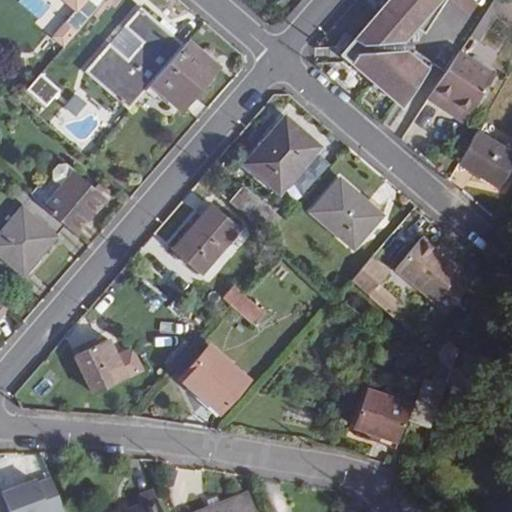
[(74,30),(100,0),(67,0),(67,1),(77,10),(66,23),(74,30)]
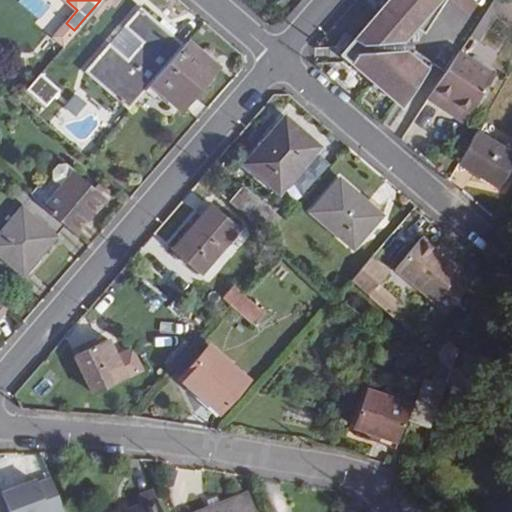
[(448,3),(444,0),(382,0),(349,38),(358,45),(383,43),(402,21),(420,36),(448,3)]
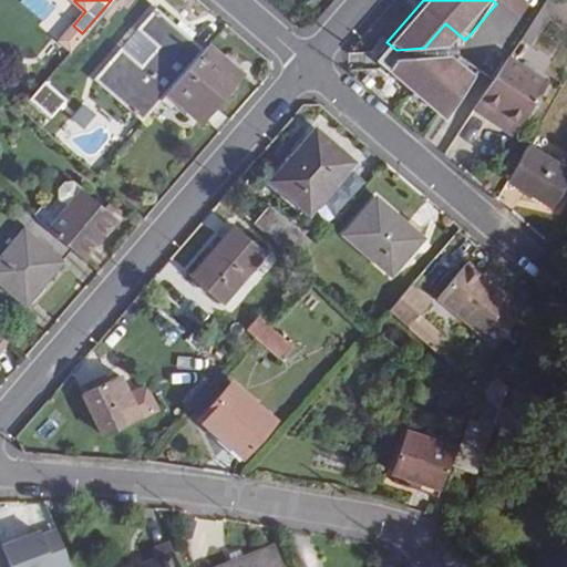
[(566,4),(562,0),(548,0),(543,9),(552,16),(566,29),(566,4)]
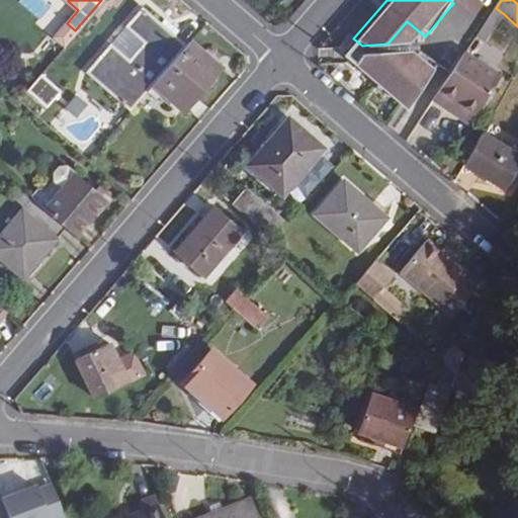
[(130,112),(152,87),(186,48),(141,7),(84,73),(130,112)]
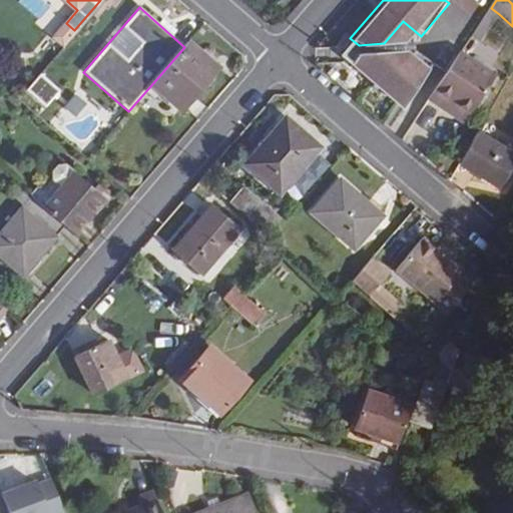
[(479,43),(499,14),(491,8),(471,37),(479,43)]
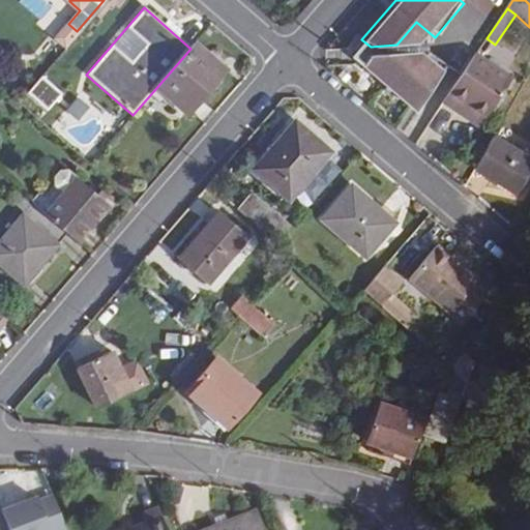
[(186,117),(226,72),(194,45),(190,49),(155,89),(186,117)]
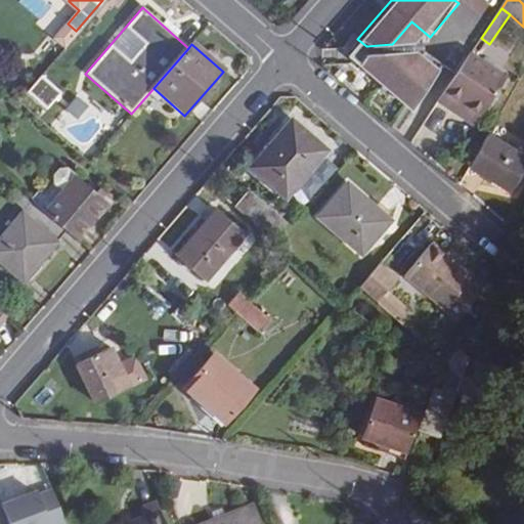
[(407,108),(443,66),(428,50),(368,53),(358,64),(407,108)]
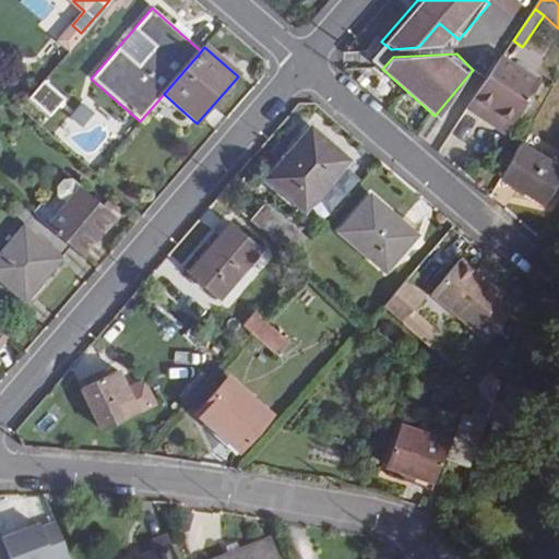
[(545,84),(503,55),(466,109),(485,121),(492,109),(516,126),(545,84)]
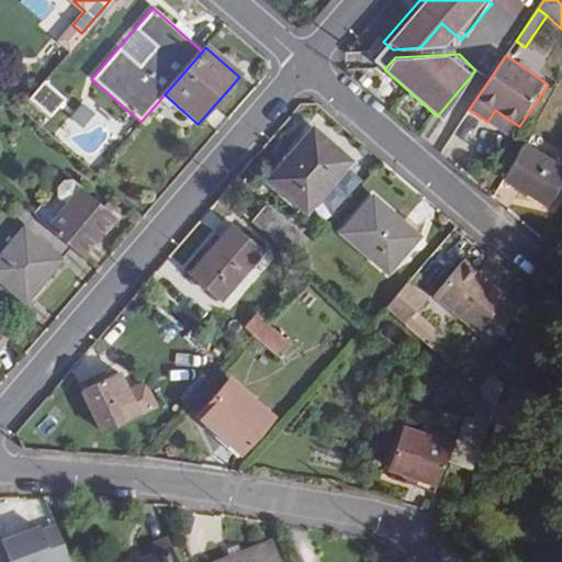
[(49,117),(65,101),(44,82),(29,100),(49,117)]
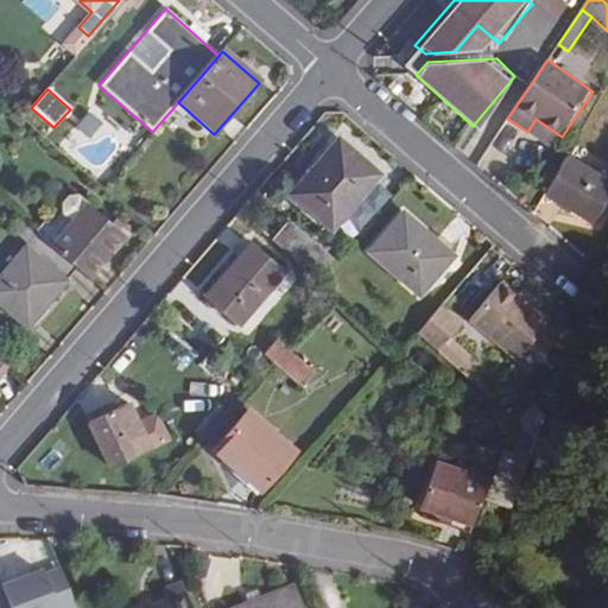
[(553,149),(562,137),(536,119),(527,132),(553,149)]
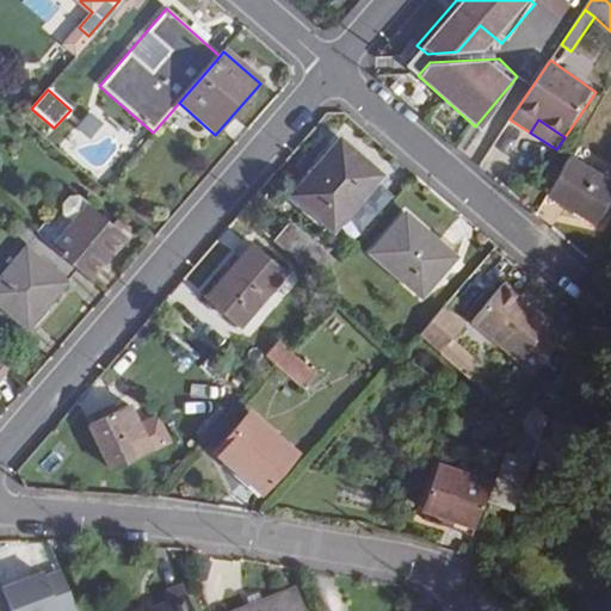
[(380,179),(340,144),(294,197),(334,233),(380,179)]
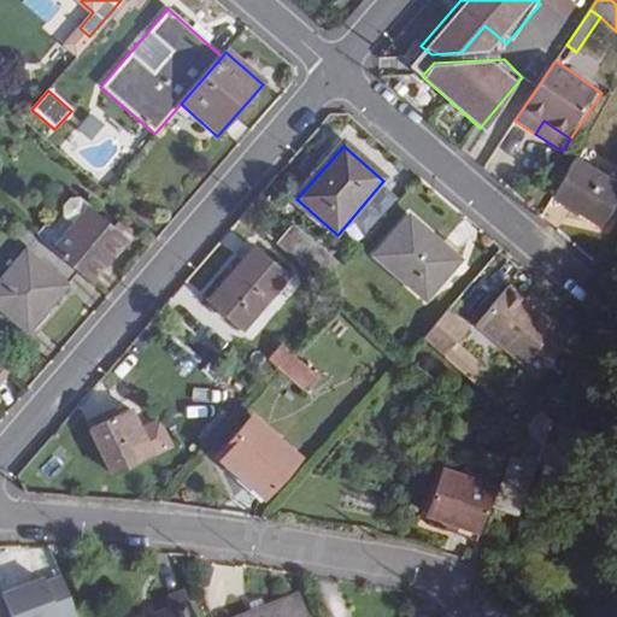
[(601,221),(616,193),(616,181),(575,158),(553,194),(601,221)]
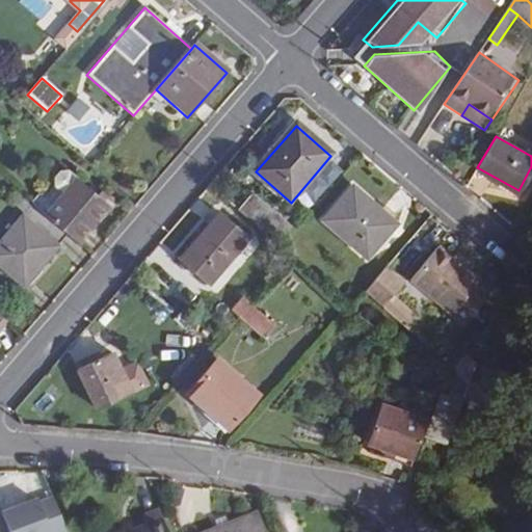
[(56,188),(63,194),(78,178),(72,171),(62,173),(56,180),(56,188)]
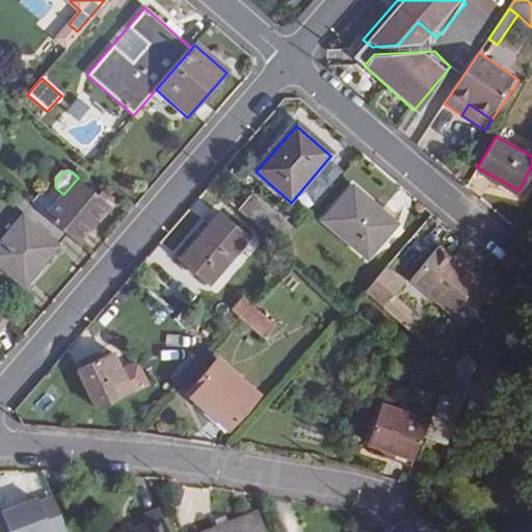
[(63,194),(46,215),(68,234),(77,242),(109,205),(78,178),(63,194)]
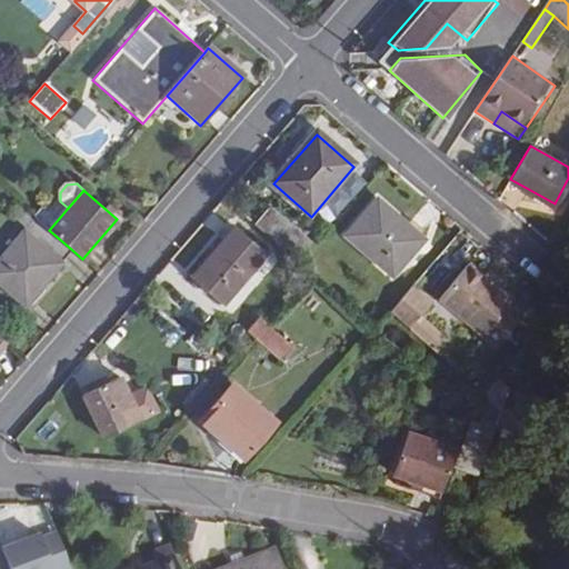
[(426,241),(379,200),(347,237),(393,278),(426,241)]
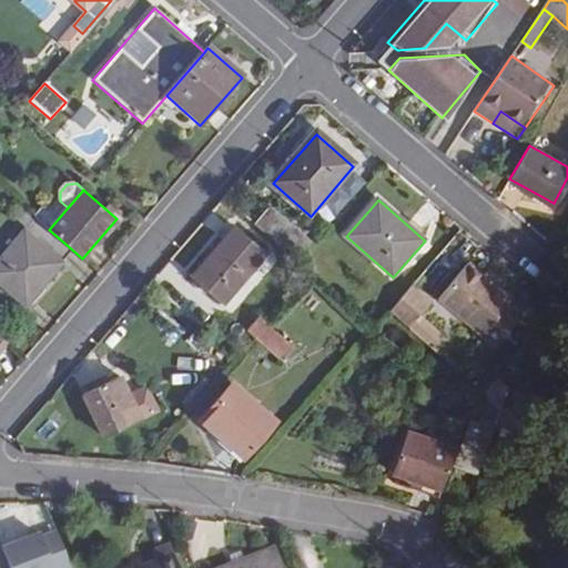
[(314,244),(273,209),(257,227),(298,263),(314,244)]
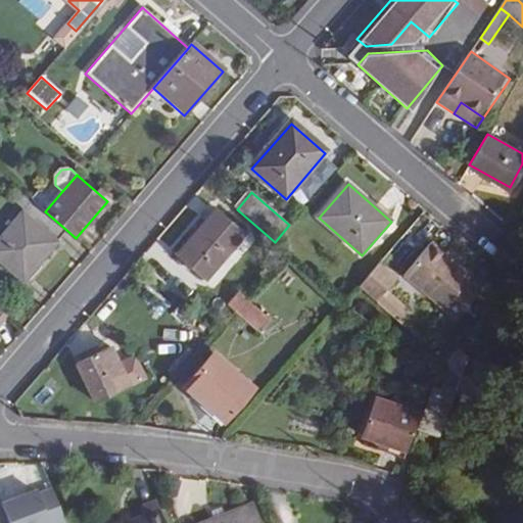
[(66,230),(45,211),(24,193),(15,202),(26,210),(0,240),(0,258),(24,279),(66,230)]
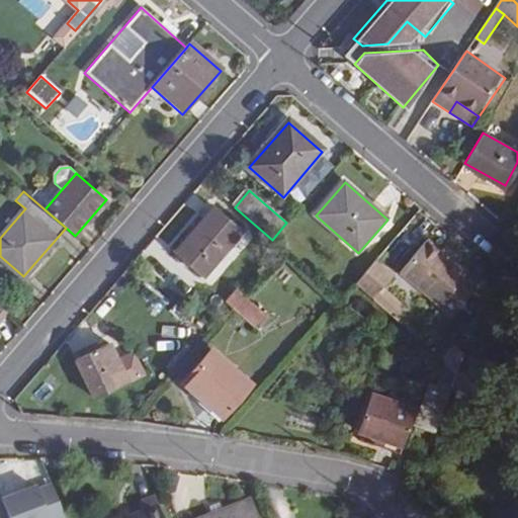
[(241,234),(213,210),(173,256),(200,278),(241,234)]
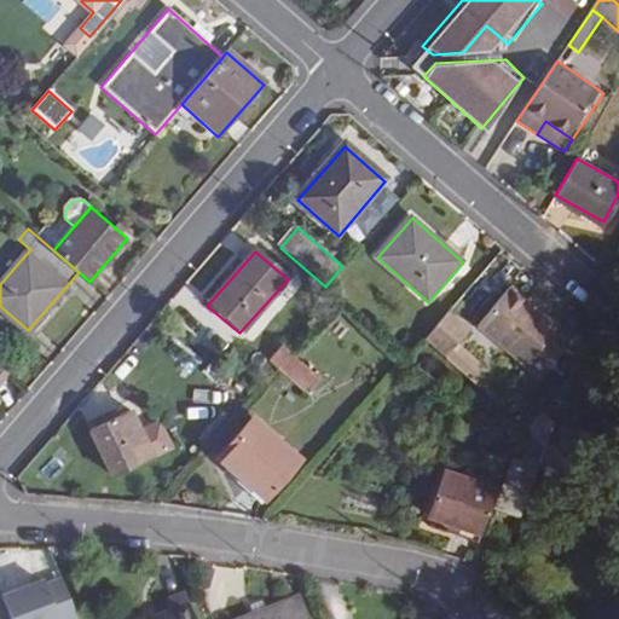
[(553,331),(559,324),(512,287),(479,325),(541,377),(568,343),(553,331)]
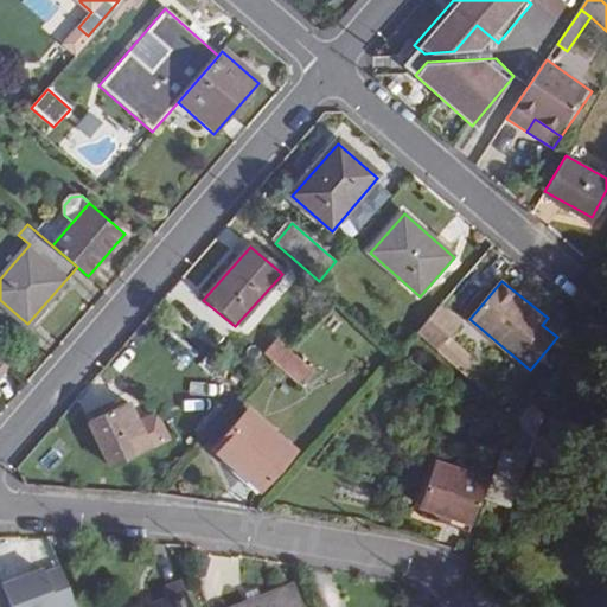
[(465,328),(440,306),(416,333),(441,356),(465,328)]
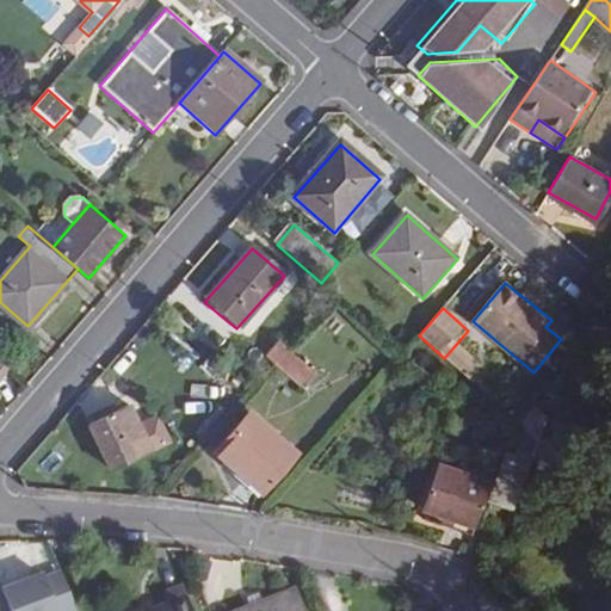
[(266,355),(276,362),(288,347),(279,340),(266,355)]
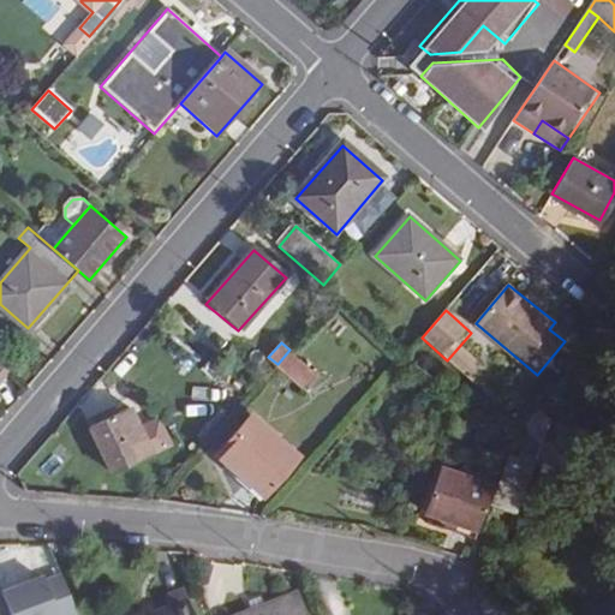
[(303,387),(316,372),(290,350),(278,364),(303,387)]
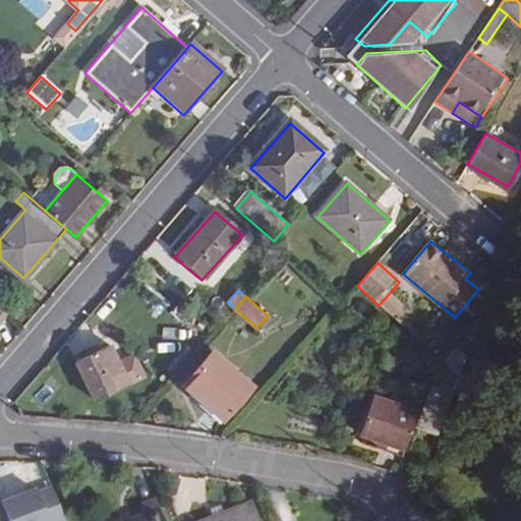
[(127,385),(107,346),(73,362),(93,400),(127,385)]
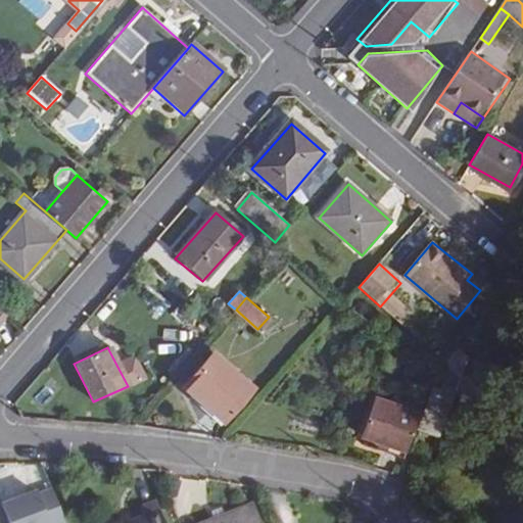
[(253,391),(212,355),(184,387),(224,424),(253,391)]
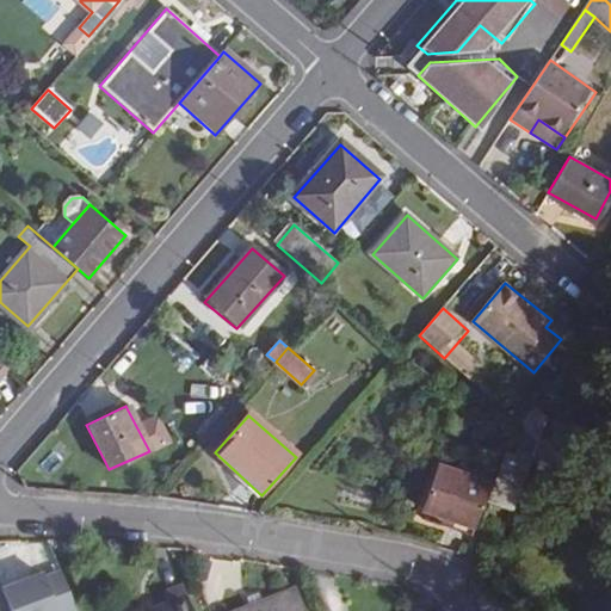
[(487,482),(437,467),(423,511),(474,525),(487,482)]
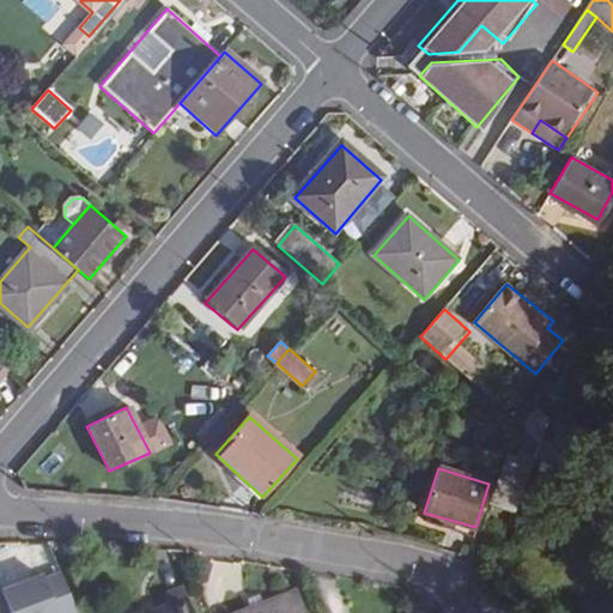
[(0,610),(1,612),(66,612),(55,581),(38,587),(37,583),(0,596),(0,610)]
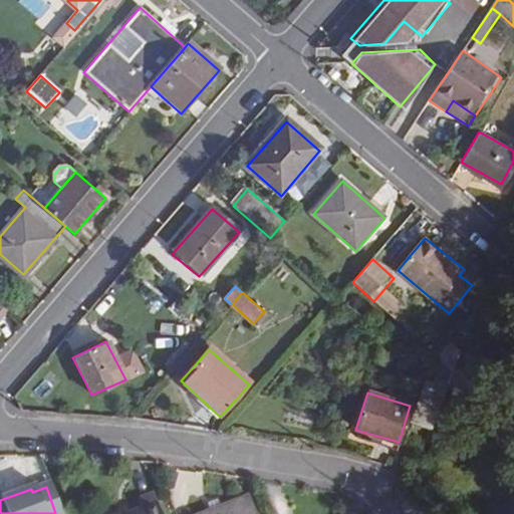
[(160,513),(156,500),(140,507),(143,513),(160,513)]
